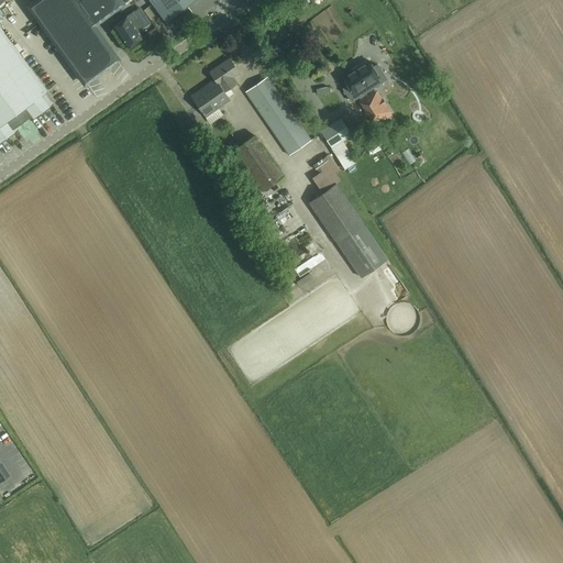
[(85,83),(118,58),(94,24),(123,3),(120,0),(35,0),(29,6),(85,83)]
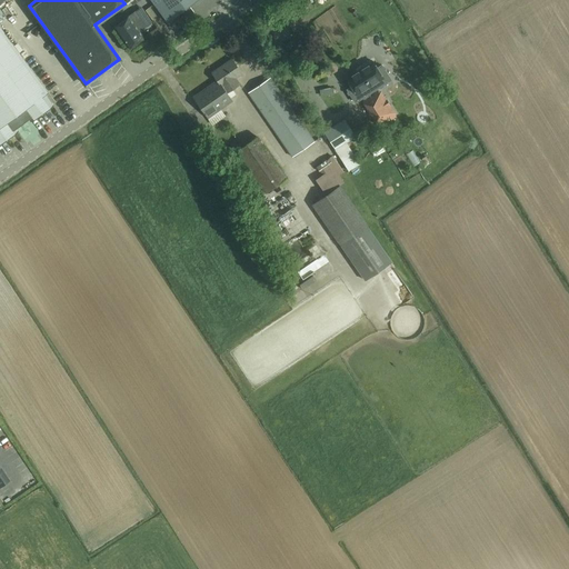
[(151,0),(172,28),(193,12),(189,6),(196,0),(151,0)]
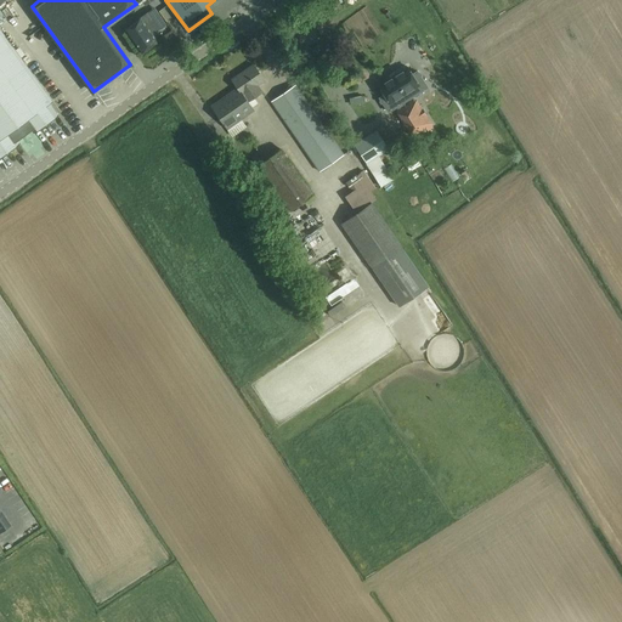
[(159,28),(148,13),(125,29),(141,51),(156,41),(152,34),(159,28)]
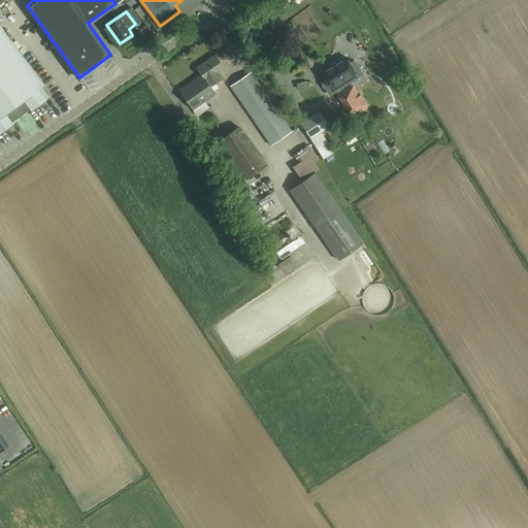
[(0,133),(17,122),(14,119),(27,109),(29,112),(50,98),(41,88),(44,86),(0,24),(0,133)]
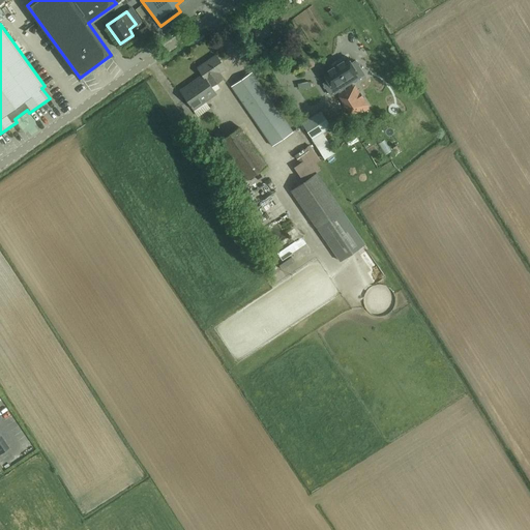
[(362,52),(370,48),(359,32),(352,36),(362,52)]
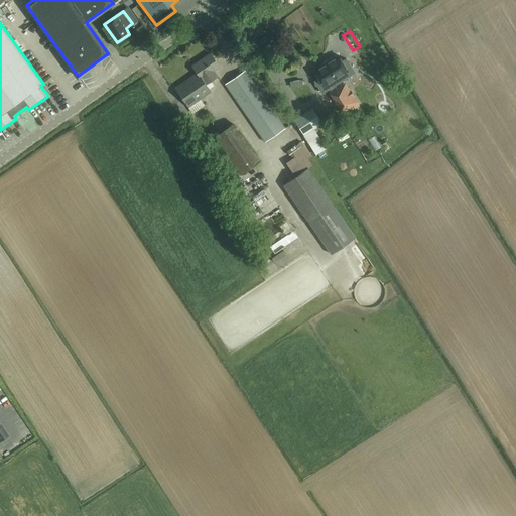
[(206,84),(217,76),(214,71),(220,67),(211,53),(192,66),(198,74),(206,84)]
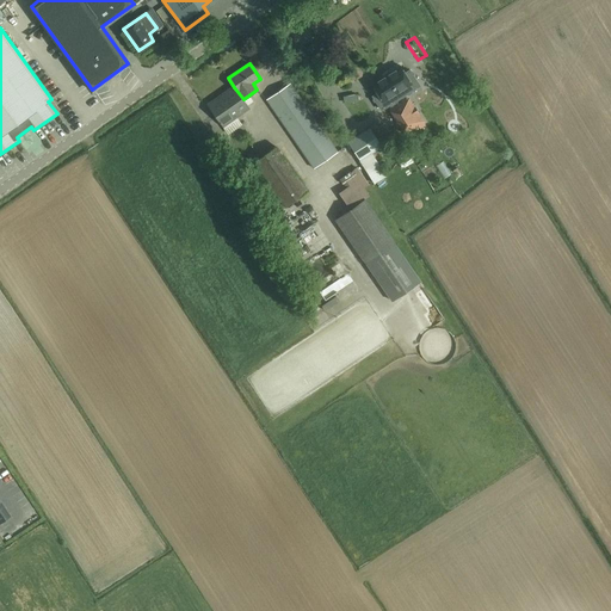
[(405,73),(400,66),(372,84),(378,93),(372,96),(382,110),(420,86),(409,69),(405,73)]
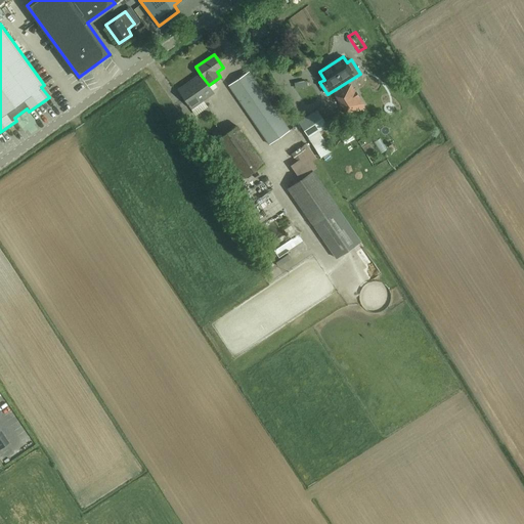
[(269,144),(290,130),(249,71),(228,85),(269,144)]
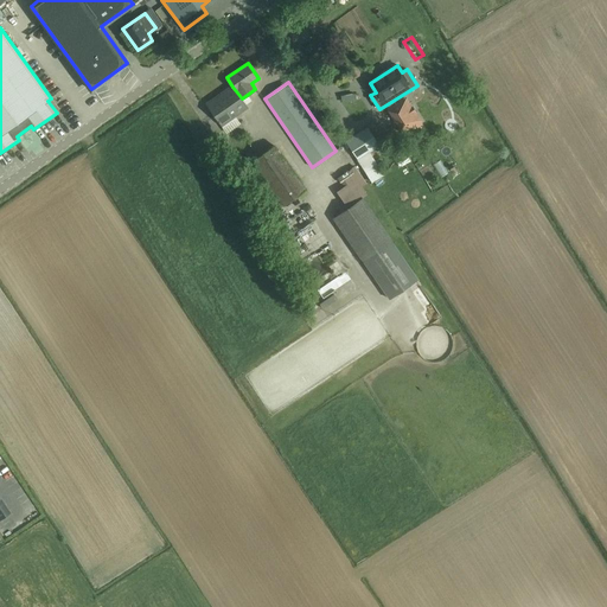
[(242,98),(232,87),(208,104),(222,125),(248,107),(242,98)]
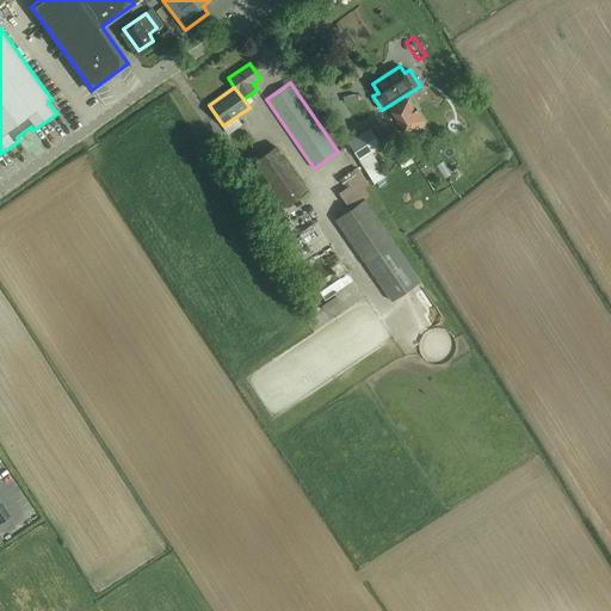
[(425,121),(409,97),(389,111),(405,134),(425,121)]
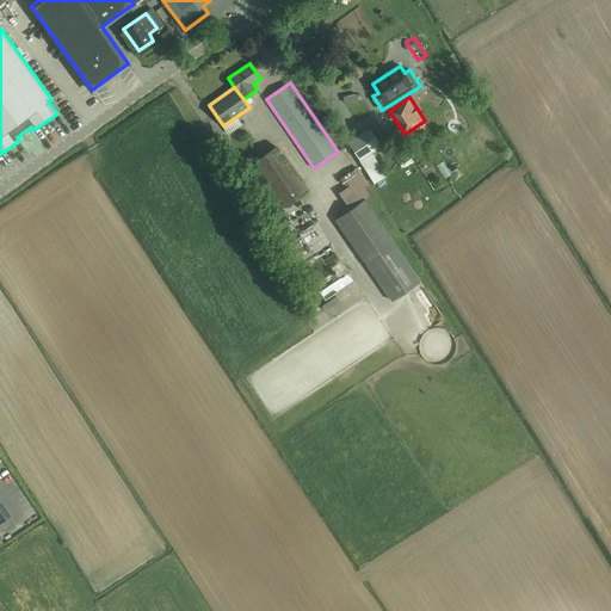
[(370,128),(349,142),(360,160),(372,153),(382,147),(370,128)]
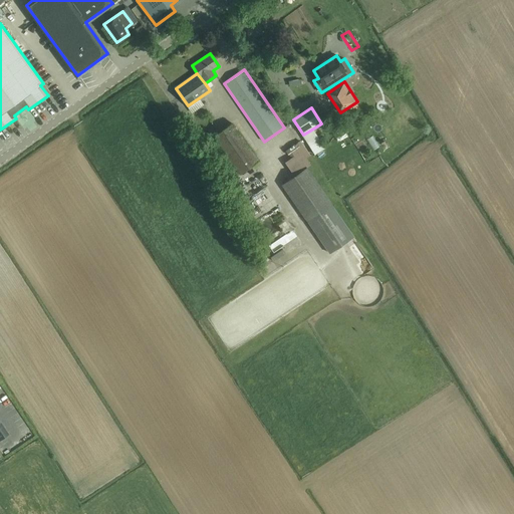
[(235,174),(236,176),(258,161),(232,123),(215,136),(229,157),(224,160),(234,175),(235,174)]
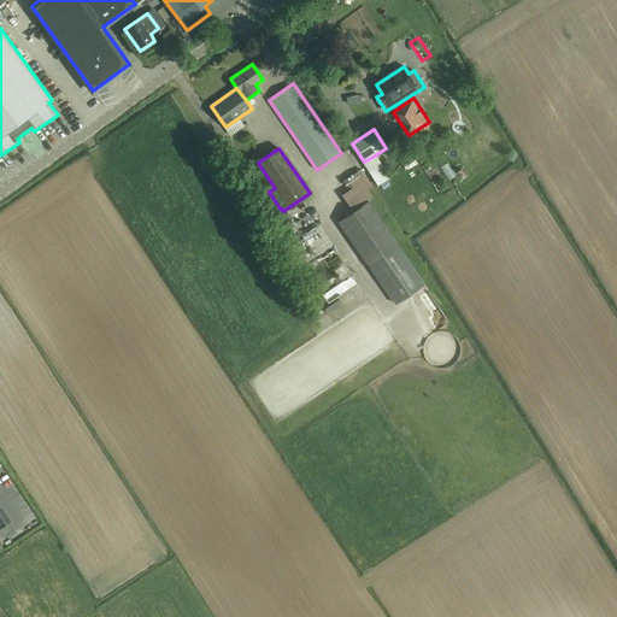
[(353,211),(339,222),(368,265),(369,265),(395,305),(425,285),(369,200),(374,198),(359,177),(351,183),(353,187),(342,194),(353,211)]
